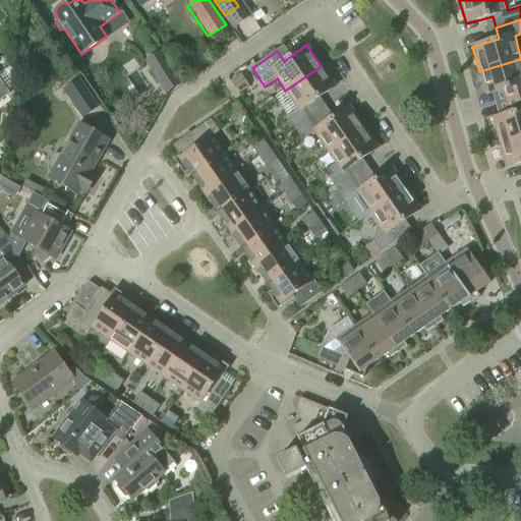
[(146,61),(166,95),(181,85),(161,52),(146,61)]
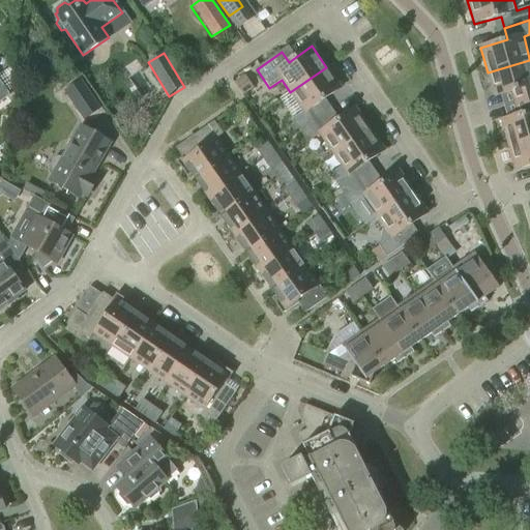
[(529,60),(488,72),(495,97),(522,90),(525,101),(529,99),(529,60)]
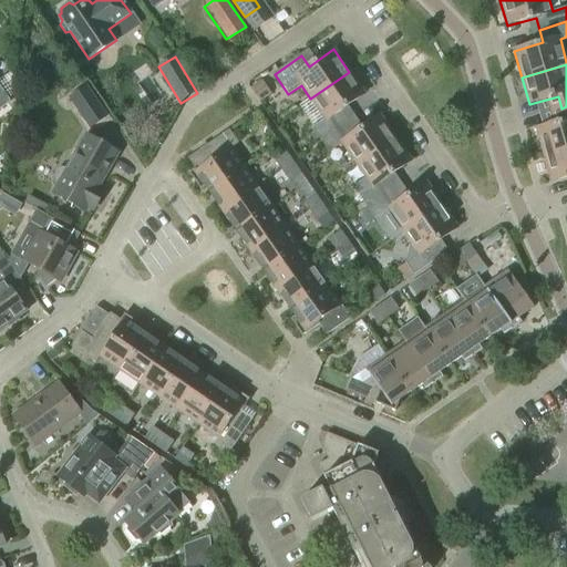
[(349,72),(310,99),(326,121),(312,130),(321,141),(348,122),(341,112),(366,94),(349,72)]
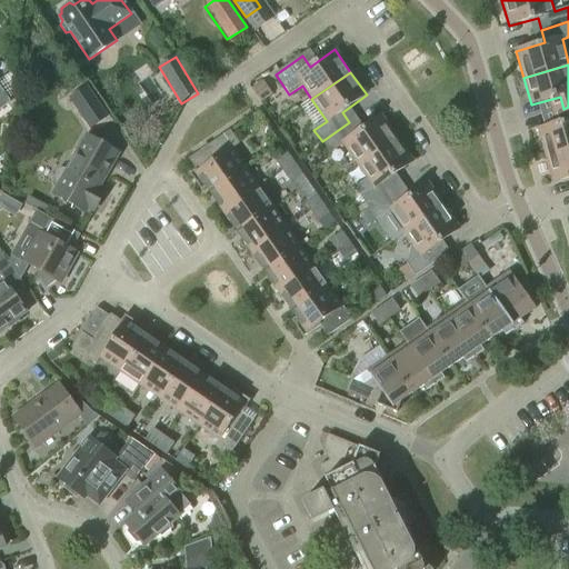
[(272,95),(262,80),(251,88),(261,102),(272,95)]
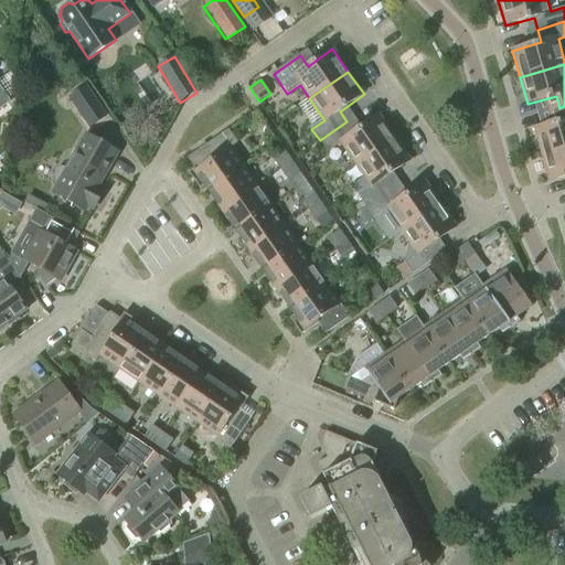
[(0,109),(11,102),(0,86),(0,109)]
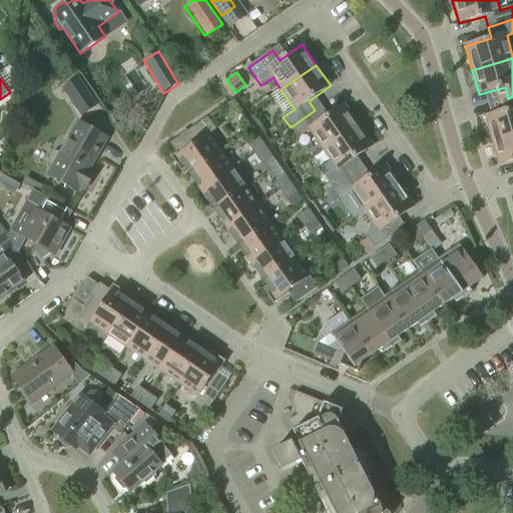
[(81,116),(96,106),(78,78),(62,89),(81,116)]
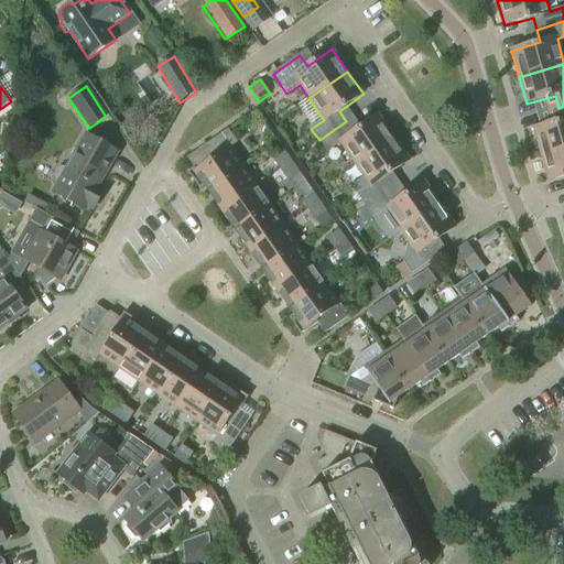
[(563,106),(559,108),(562,120),(533,129),(541,155),(563,148),(563,106)]
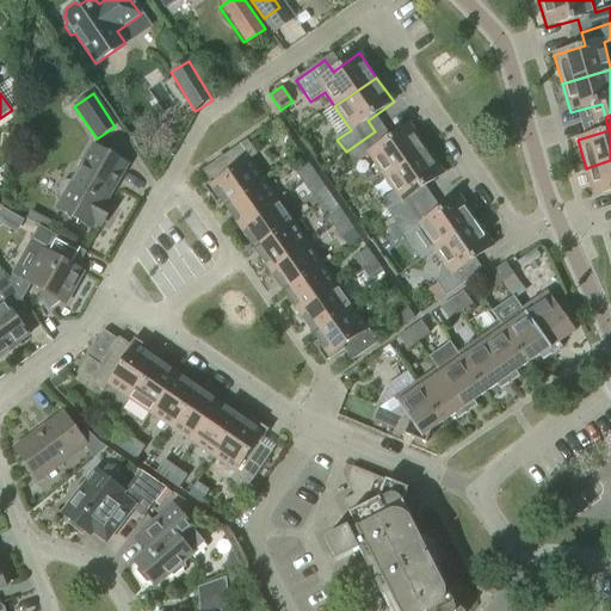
[(273,140),(285,131),(277,121),(265,129),(273,140)]
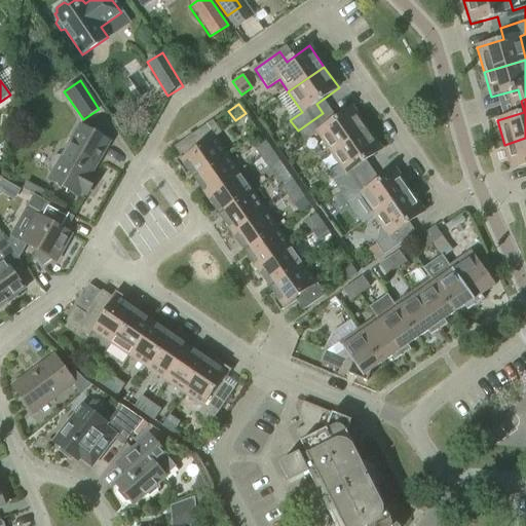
[(323,113),(298,130),(305,142),(317,134),(331,154),(367,128),(352,108),(330,123),(323,113)]
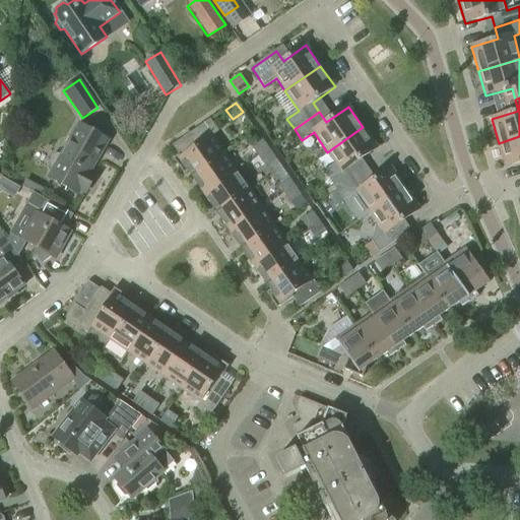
[(192,178),(225,154),(212,136),(218,132),(210,120),(173,146),(179,155),(174,159),(184,175),(188,172),(192,178)]
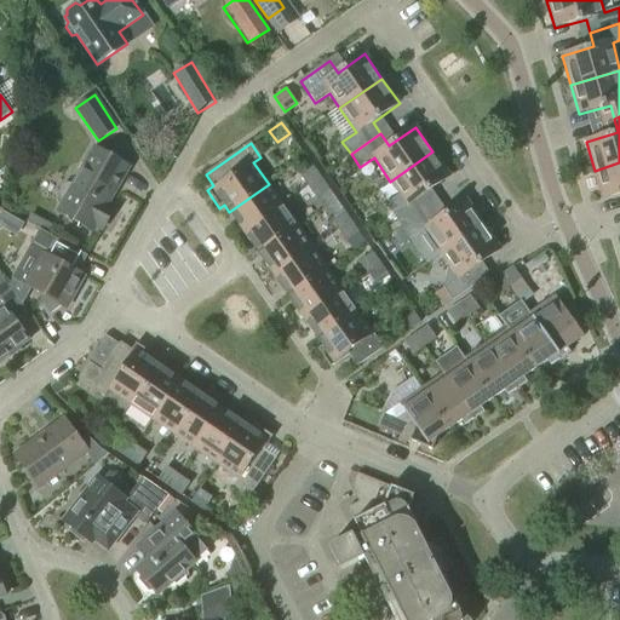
[(103,202),(124,166),(95,149),(74,185),(68,185),(63,187),(59,194),(59,200),(63,204),(59,211),(93,230),(96,227),(102,230),(114,208),(103,202)]
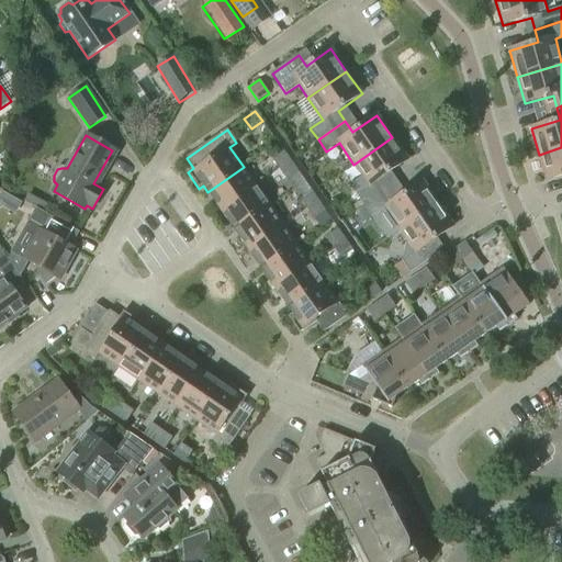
[(392,137),(353,165),(362,177),(350,186),(364,206),(391,188),(383,177),(408,160),(392,137)]
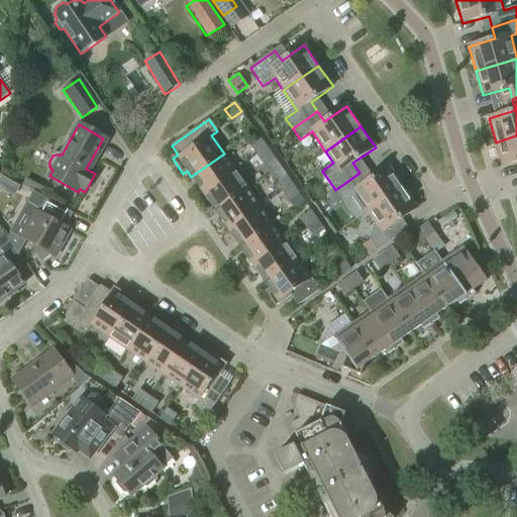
[(516,135),(496,142),(503,167),(516,162),(516,135)]
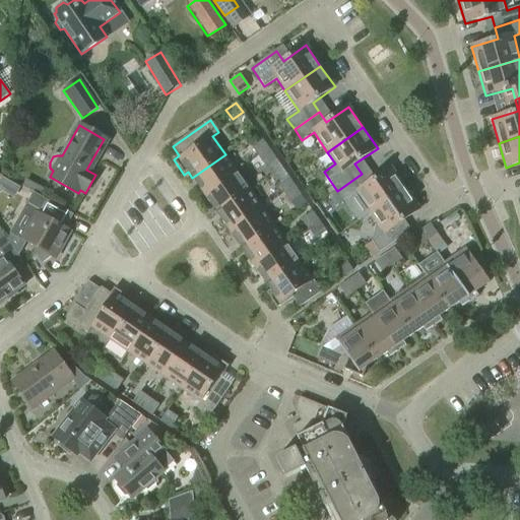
[(259,157),(269,150),(262,140),(252,147),(259,157)]
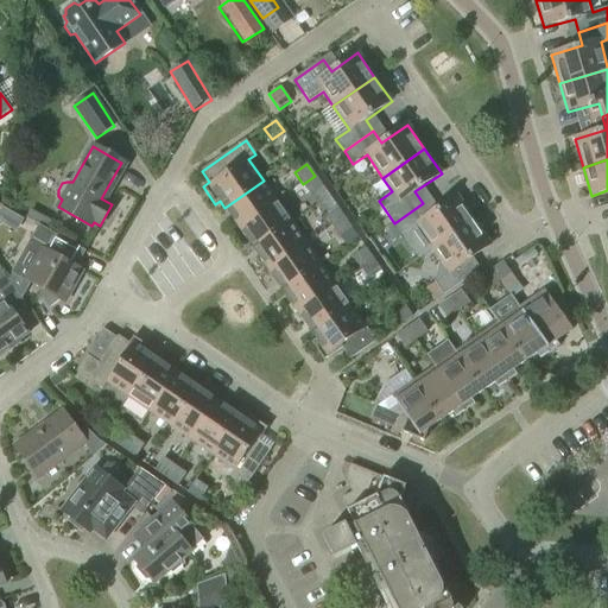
[(315,176),(303,184),(311,195),(323,188),(315,176)]
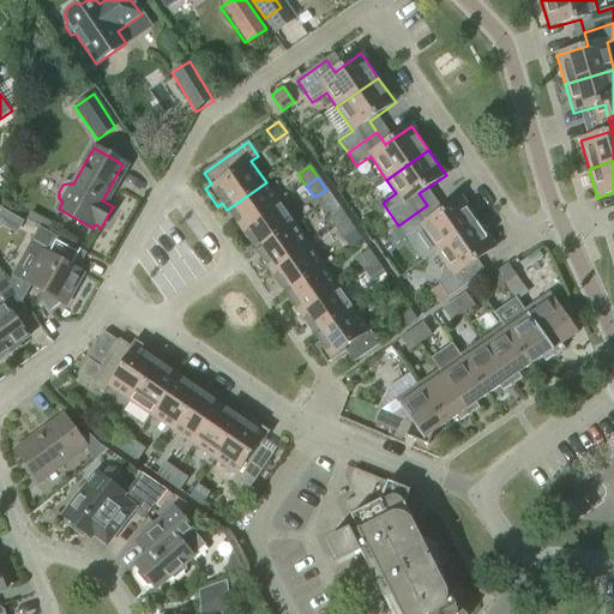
[(266,182),(227,210),(241,230),(281,203),(266,182)]
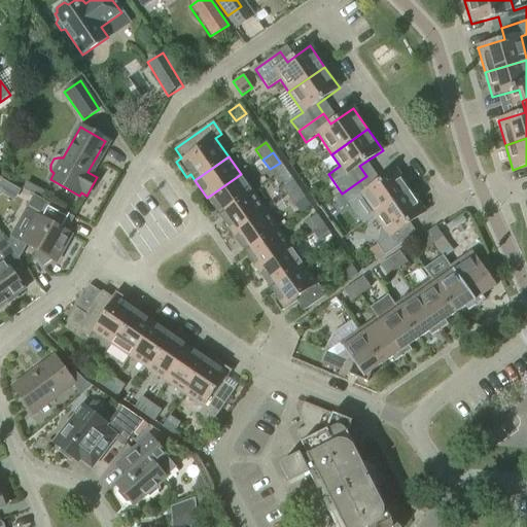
[(374,185),(366,176),(342,194),(349,205),(361,197),(375,216),(411,191),(396,170),(374,185)]
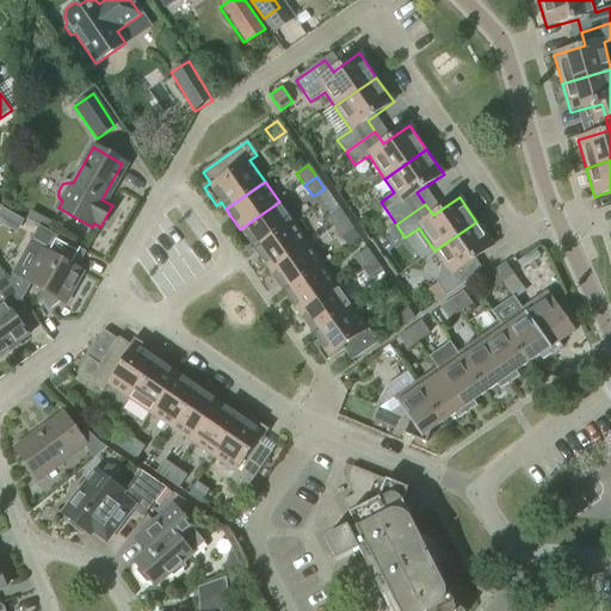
[(279,202),(240,229),(254,251),(294,223),(279,202)]
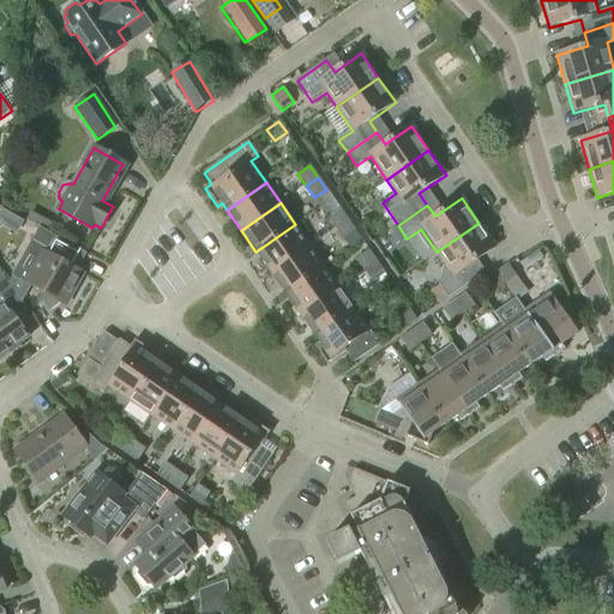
[(0,222),(19,233),(26,218),(0,205),(0,222)]
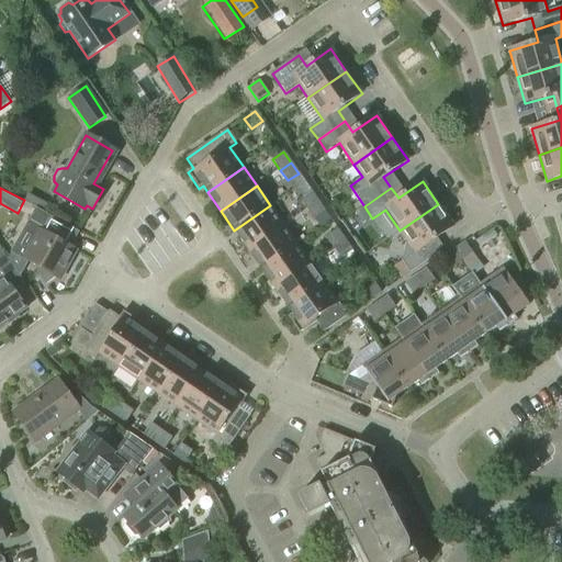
[(307,209),(318,201),(311,191),(300,199),(307,209)]
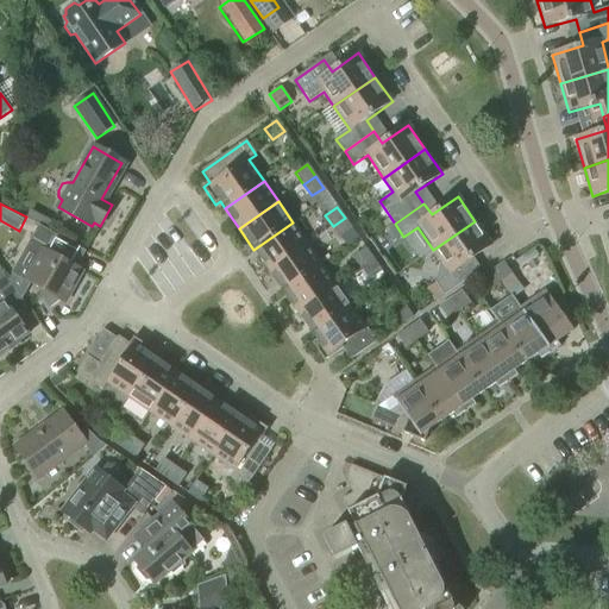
[(345,218),(333,226),(340,238),(352,230),(345,218)]
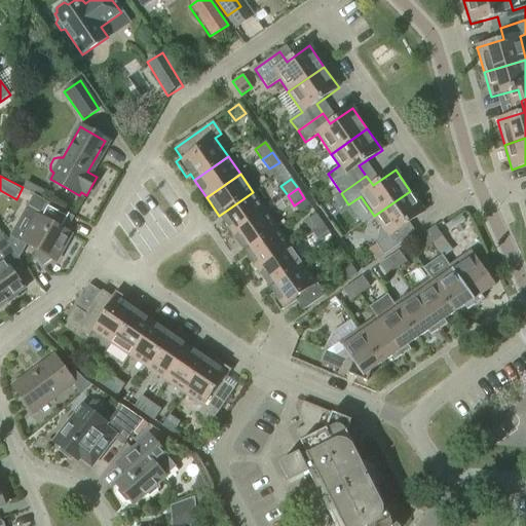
[(410,191),(374,216),(381,226),(376,245),(384,256),(409,238),(402,228),(425,212),(410,191)]
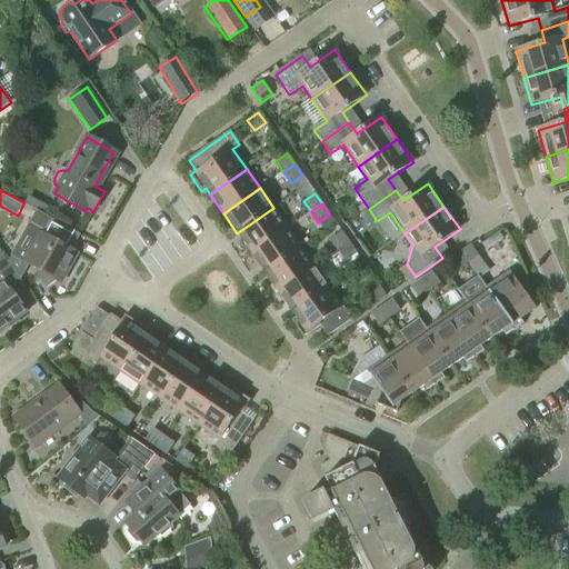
[(288,228),(273,208),(237,233),(251,253),(288,228)]
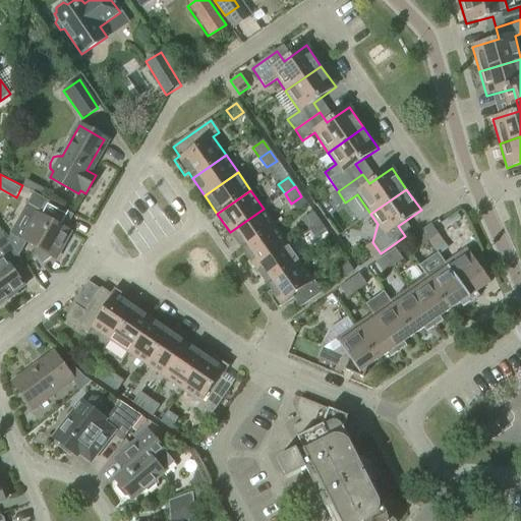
[(55,259),(70,232),(60,227),(68,213),(45,199),(22,240),(26,242),(37,249),(35,252),(43,264),(51,257),(55,259)]
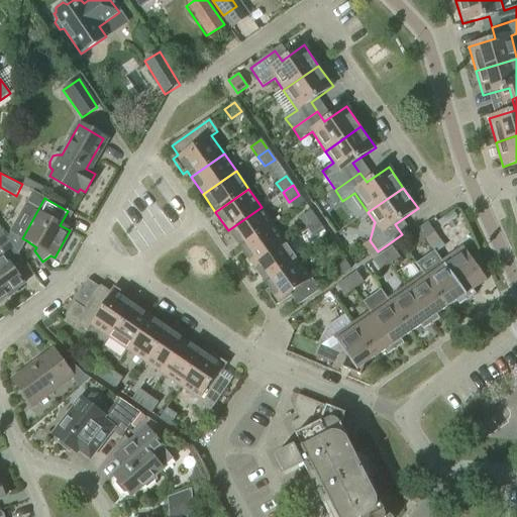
[(274,225),(262,207),(228,230),(240,247),(274,225)]
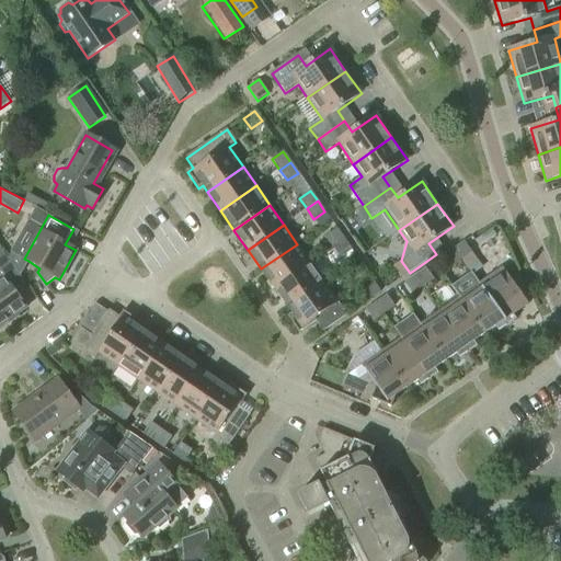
[(333,248),(344,240),(338,229),(327,237),(333,248)]
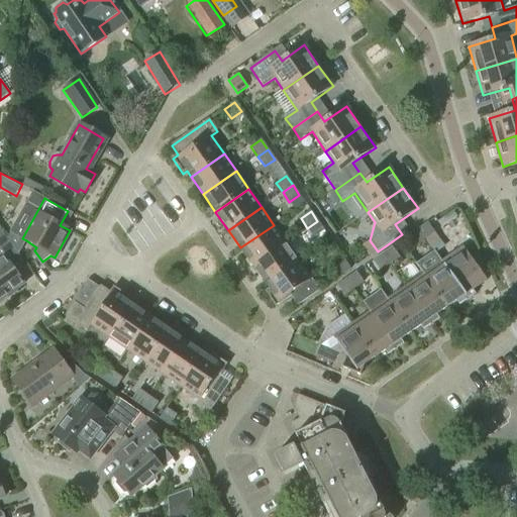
[(454,211),(439,221),(443,226),(457,216),(454,211)]
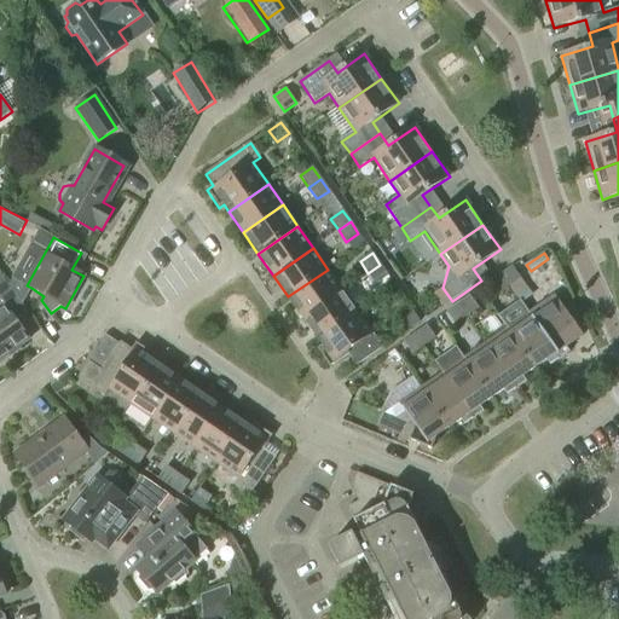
[(380,265),(368,273),(376,284),(388,276),(380,265)]
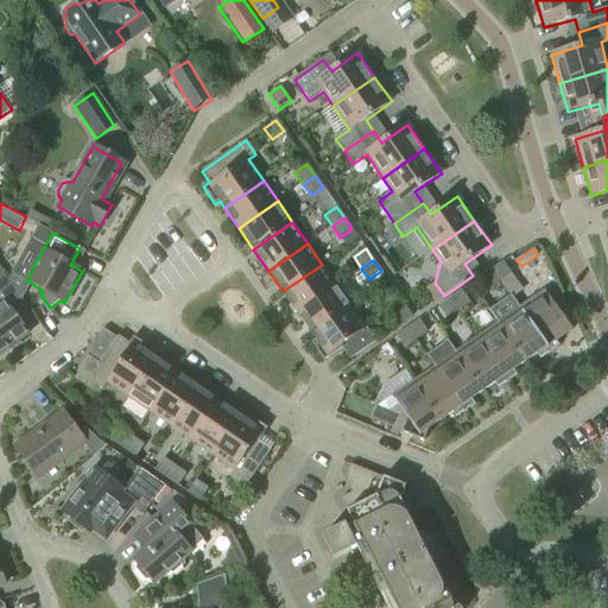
[(492,270),(500,282),(512,274),(504,263),(492,270)]
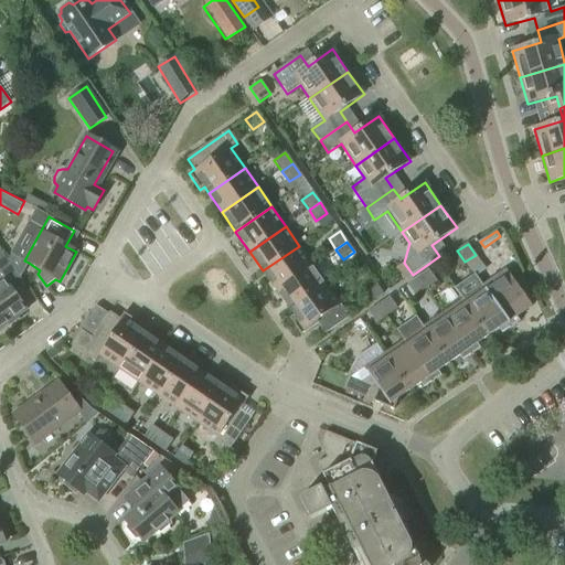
[(312,265),(299,246),(263,270),(276,290),(312,265)]
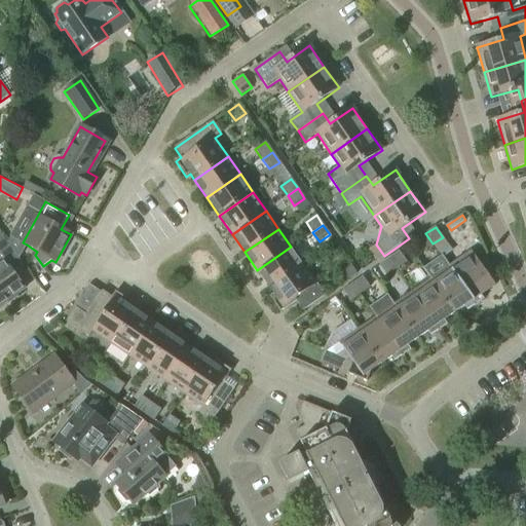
[(0,306),(26,289),(14,273),(24,266),(0,232),(0,254),(5,262),(0,265),(0,306)]
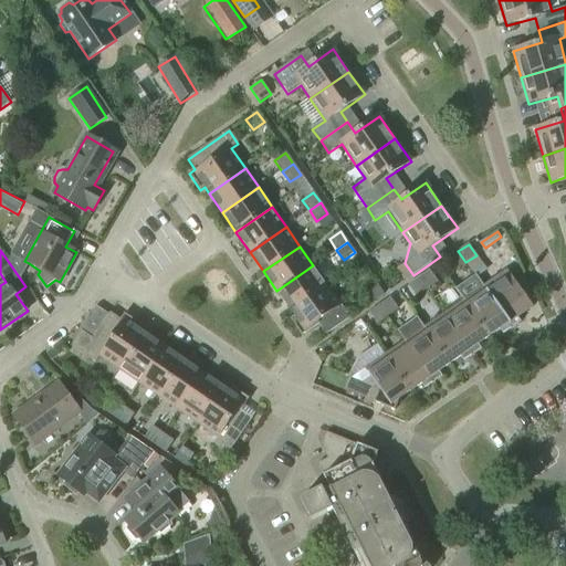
[(465,262),(458,251),(448,259),(456,270),(465,262)]
